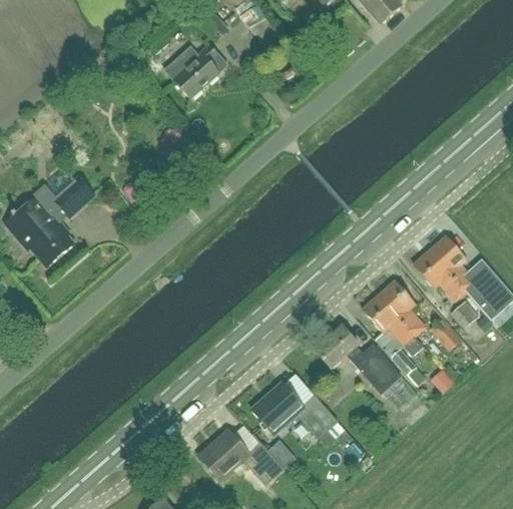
[(226,21),(239,11),(230,0),(228,0),(216,9),(226,21)]
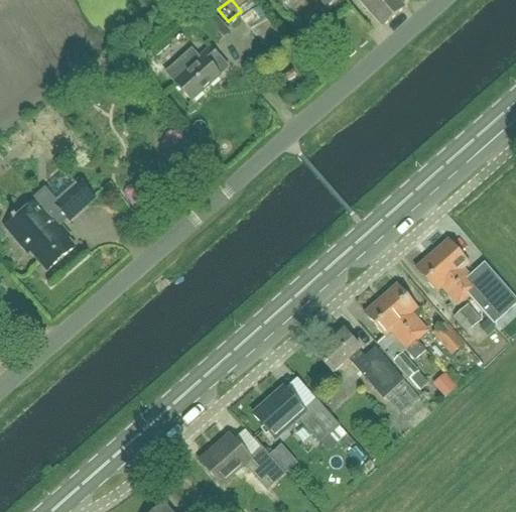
[(405,4),(401,0),(360,0),(382,24),(405,4)]
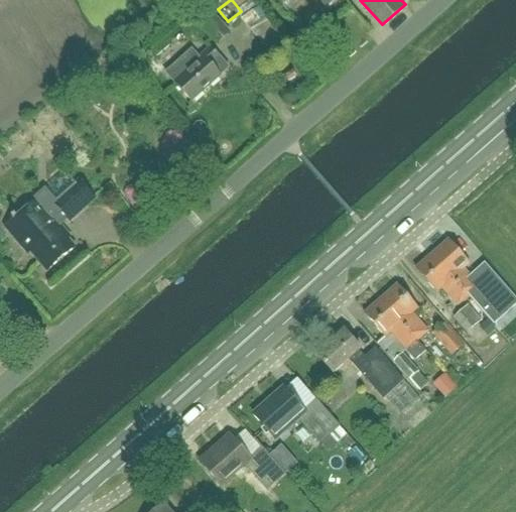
[(201,25),(216,41),(230,29),(215,12),(201,25)]
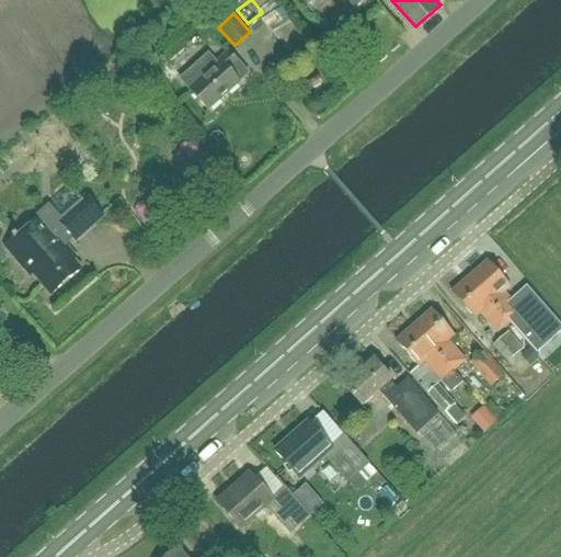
[(228,49),(215,61),(208,54),(181,77),(206,106),(238,79),(228,68),(237,59),(228,49)]
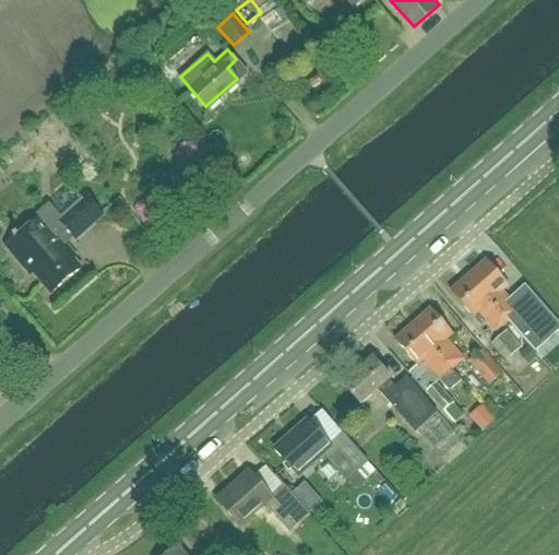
[(74,237),(102,213),(84,193),(57,217),(74,237)]
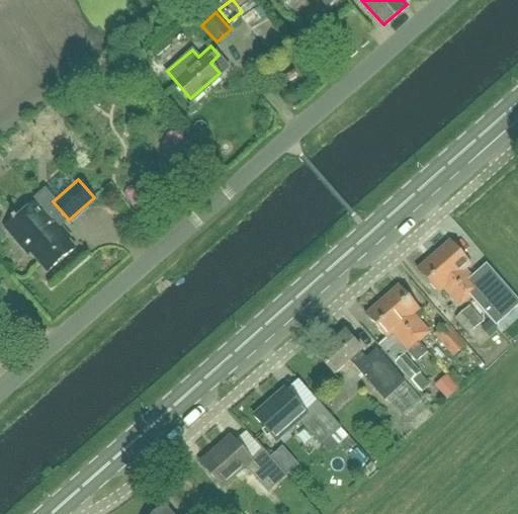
[(74,244),(67,236),(69,234),(36,195),(3,225),(24,250),(27,248),(45,268),(74,244)]
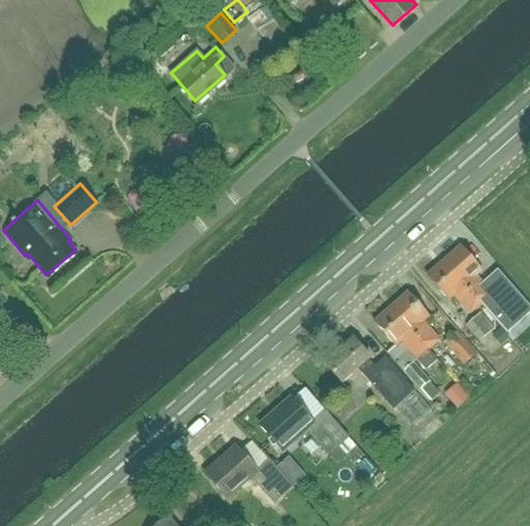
[(443,258),(479,301),(490,293),(473,273),(480,267),(460,243),(443,258)]
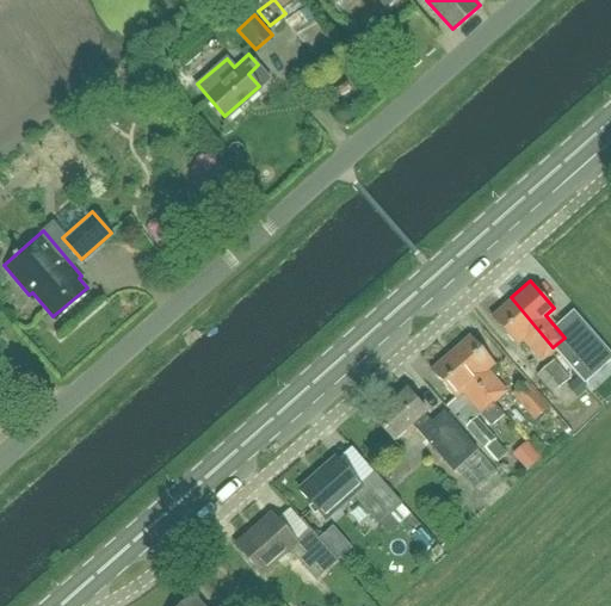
[(553,347),(511,297),(491,314),(514,342),(520,338),(538,359),(553,347)]
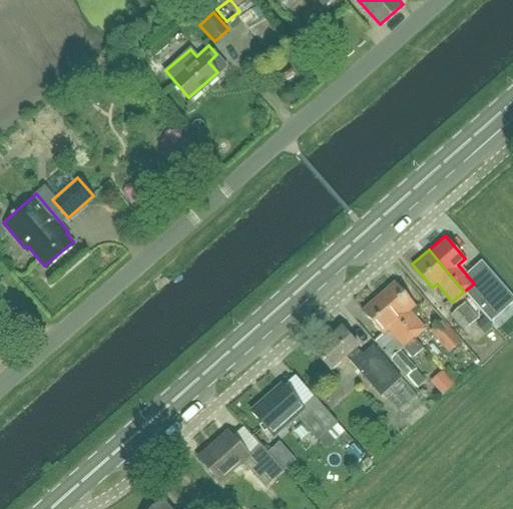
[(488,310),(510,291),(500,278),(477,297),(488,310)]
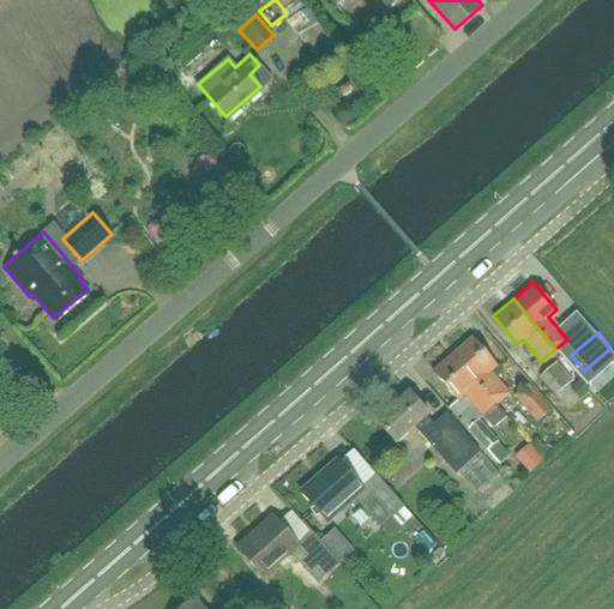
[(452,353),(495,401),(509,390),(489,368),(497,362),(471,335),(452,353)]
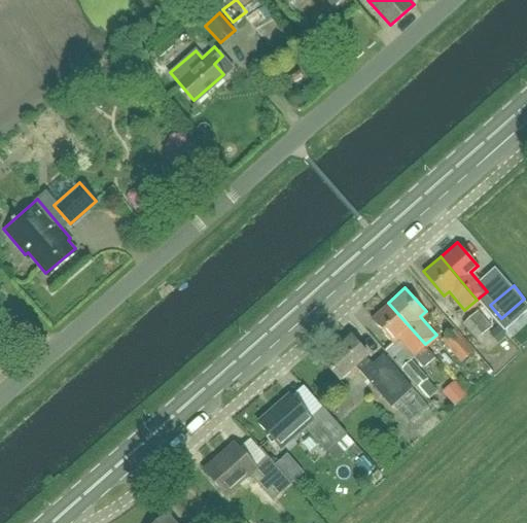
[(433,354),(425,344),(388,303),(372,317),(392,341),(398,337),(423,364),(433,354)]
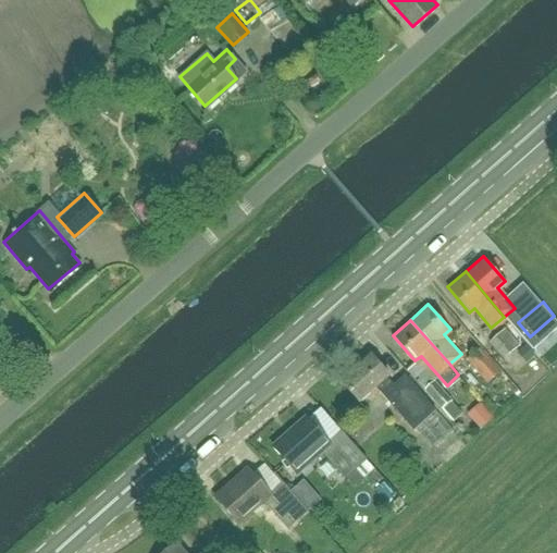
[(517,344),(503,327),(487,341),(503,357),(517,344)]
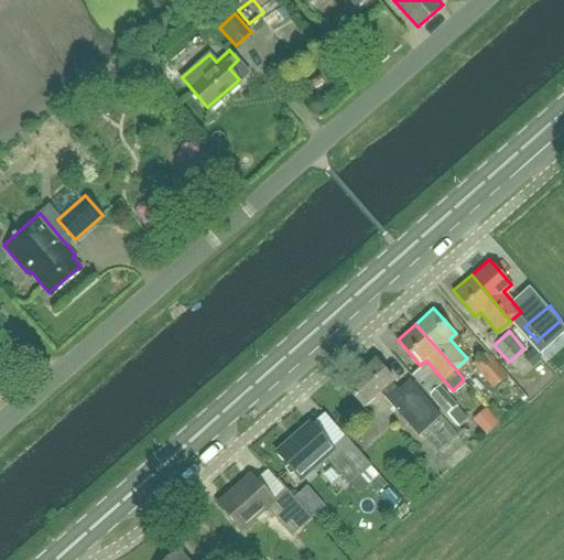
[(492,386),(506,375),(485,351),(472,362),(492,386)]
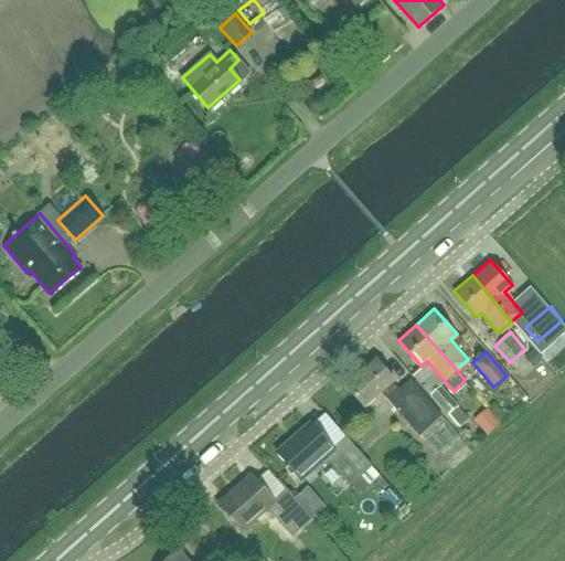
[(418,433),(440,414),(409,379),(400,388),(393,380),(394,380),(376,359),(345,385),(363,405),(381,390),(418,433)]
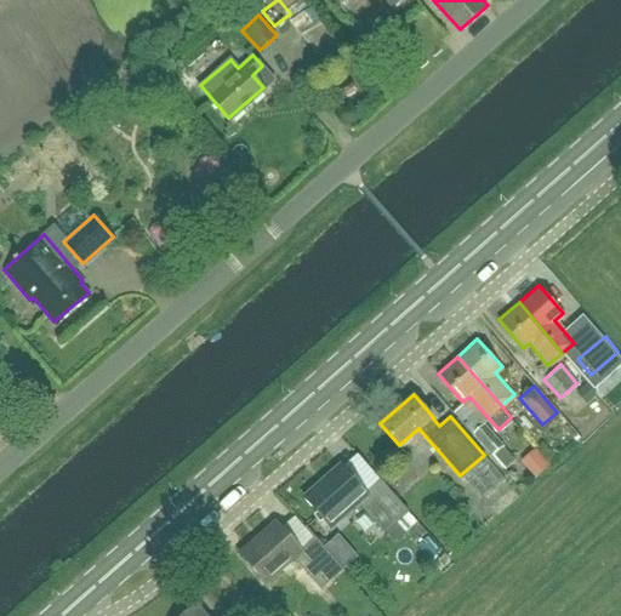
[(484,421),(473,432),(493,454),(505,443),(484,421)]
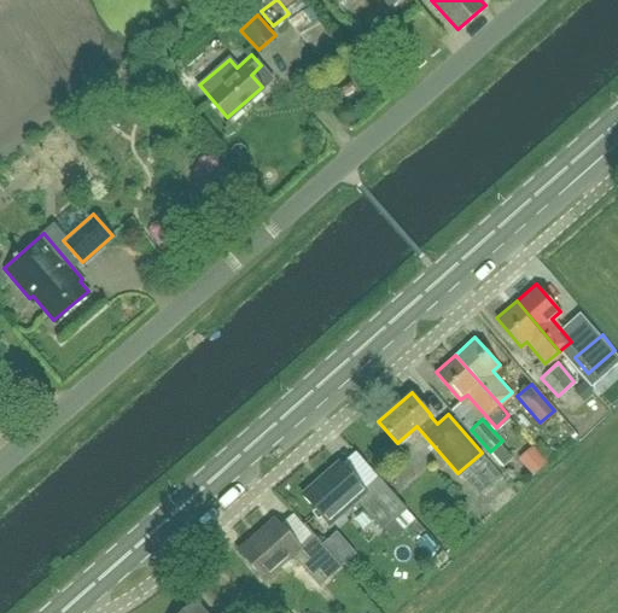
[(541,444),(523,451),(532,473),(551,466),(541,444)]
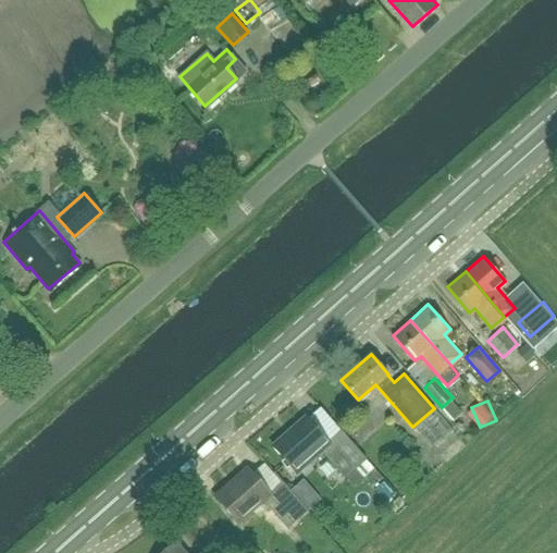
[(307,415),(274,444),(297,470),(322,449),(346,476),(367,457),(343,429),(329,441),(307,415)]
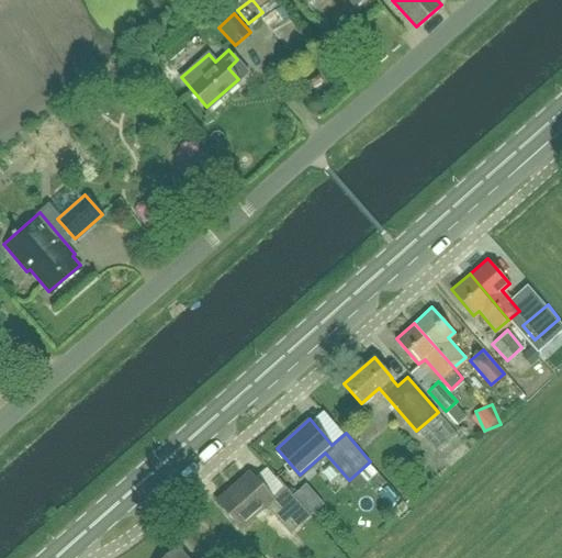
[(290,531),(310,513),(293,493),(285,484),(272,497),(251,472),(217,501),(240,527),(267,504),(290,531)]
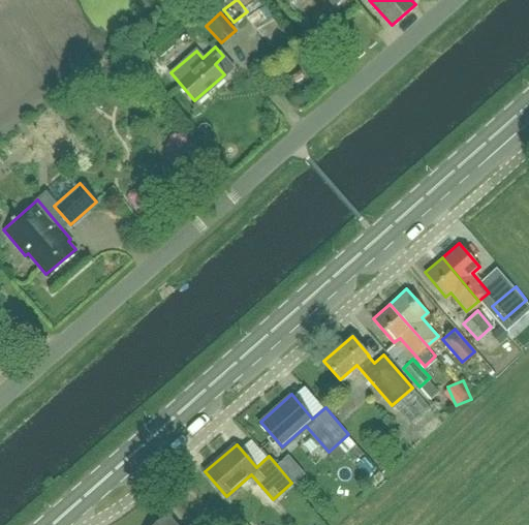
[(287,455),(276,464),(291,483),(292,484),(304,474),(287,455)]
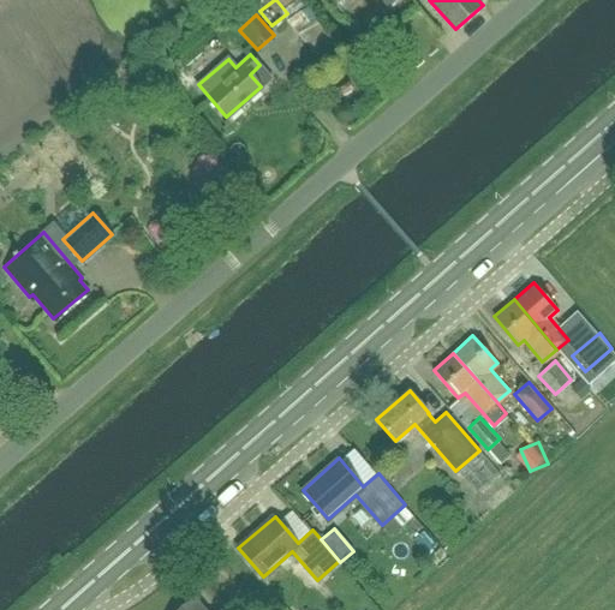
[(221,609),(220,609),(218,609),(203,609),(193,599),(181,609),(221,609)]
